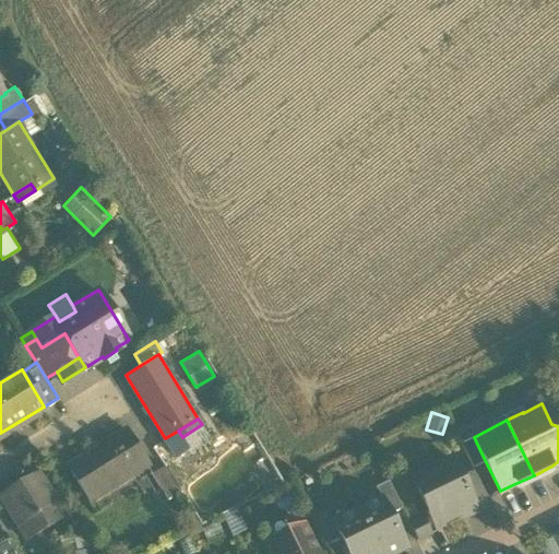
[(473,463),(484,458),(474,437),(467,423),(455,428),(473,463)]
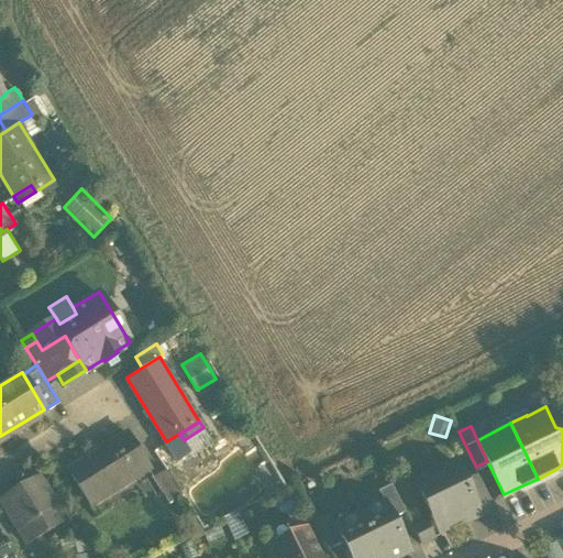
[(67,466),(90,503),(91,503),(88,498),(116,481),(119,485),(151,467),(127,428),(67,466)]
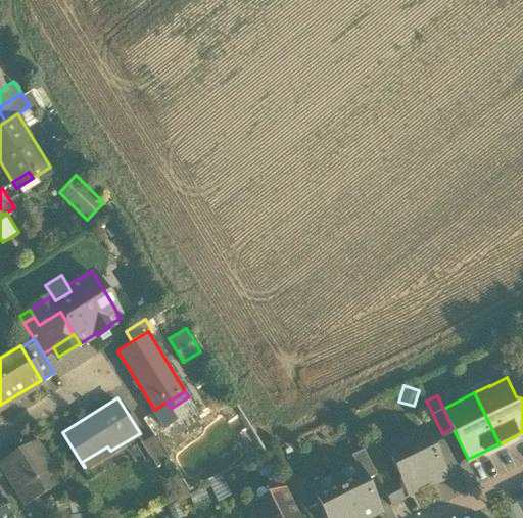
[(171,409),(167,403),(154,410),(163,424),(175,417),(171,409)]
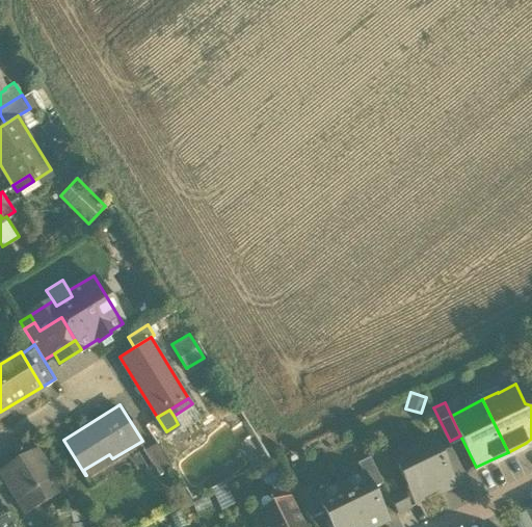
[(437,485),(439,484),(434,475),(447,469),(439,451),(430,435),(401,448),(408,462),(399,466),(400,470),(407,483),(414,479),(421,493),(437,485)]
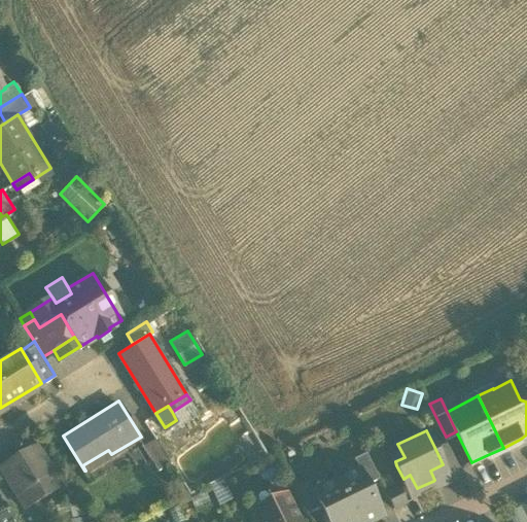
[(142,444),(157,468),(171,460),(154,437),(142,444)]
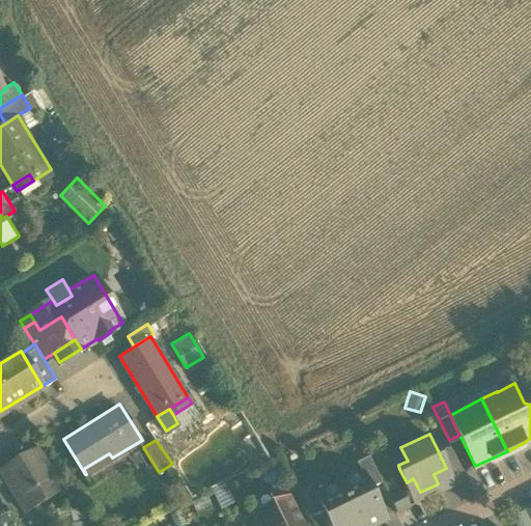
[(450,444),(438,450),(446,468),(450,477),(438,483),(437,485),(440,491),(467,477),(450,444)]
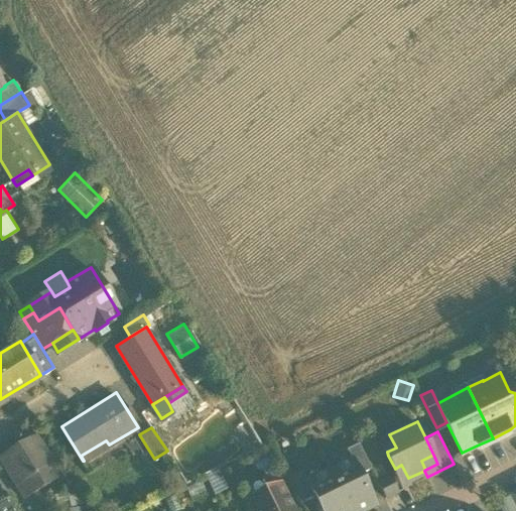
[(0,455),(0,456),(24,496),(58,475),(33,434),(0,455)]
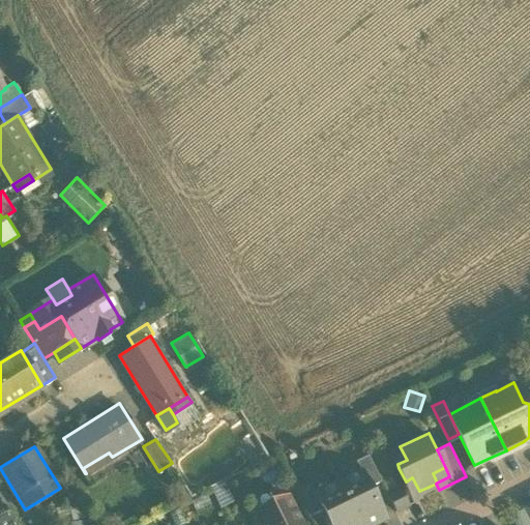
[(390,450),(398,464),(407,460),(400,446),(390,450)]
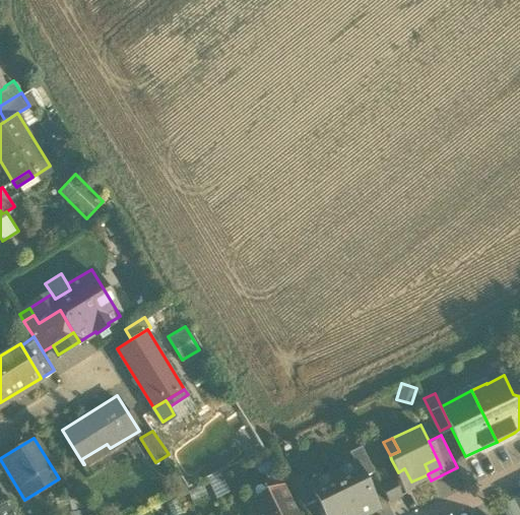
[(383,463),(391,459),(390,455),(383,442),(375,446),(383,463)]
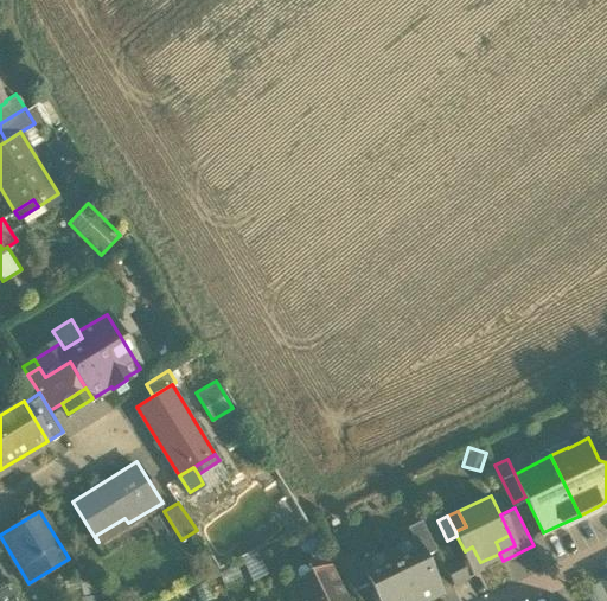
[(95,536),(98,542),(128,523),(125,518),(95,536)]
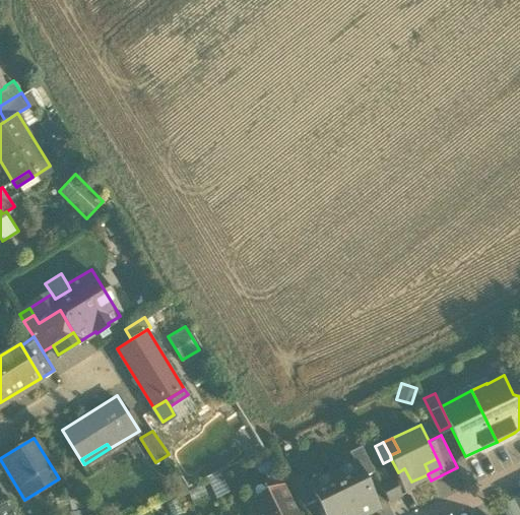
[(355,460),(363,475),(373,470),(361,445),(349,450),(354,461),(355,460)]
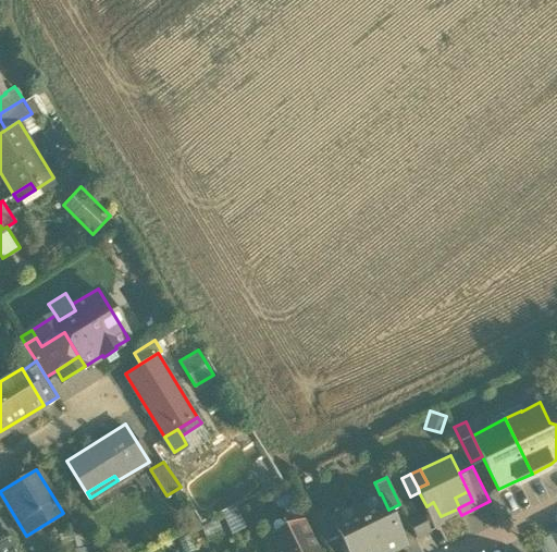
[(472,501),(468,491),(455,498),(459,507),(472,501)]
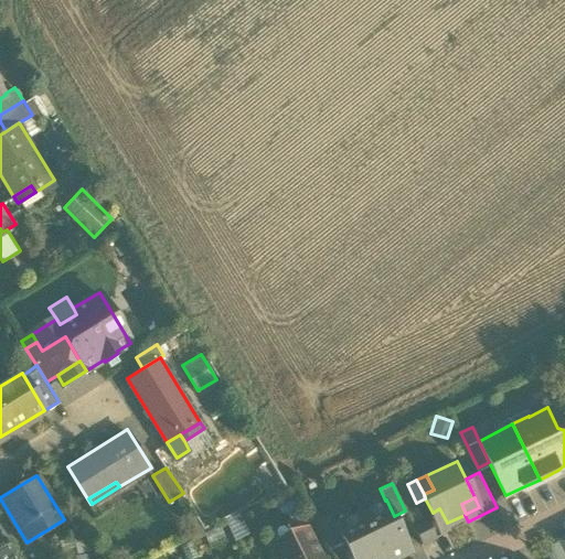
[(385,501),(361,512),(383,558),(391,558),(411,549),(394,516),(386,500),(385,501)]
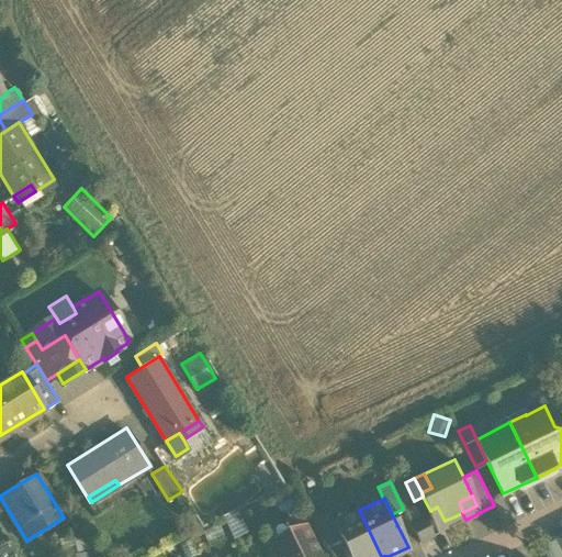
[(437,525),(445,521),(437,507),(430,511),(437,525)]
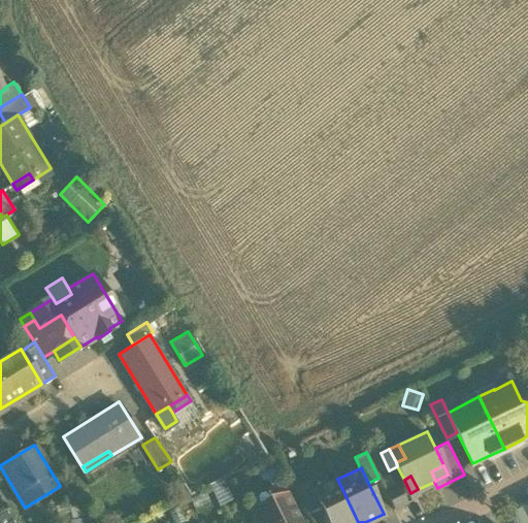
[(209,484),(219,503),(232,497),(223,478),(209,484)]
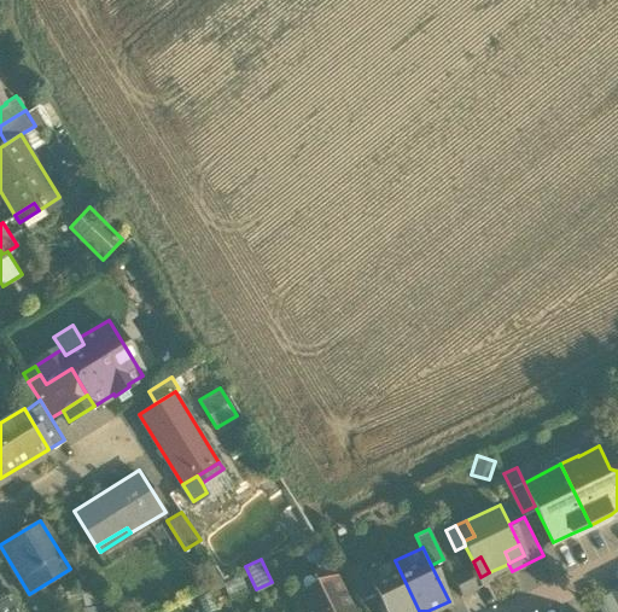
[(362,598),(375,592),(367,575),(368,573),(362,560),(348,567),(362,598)]
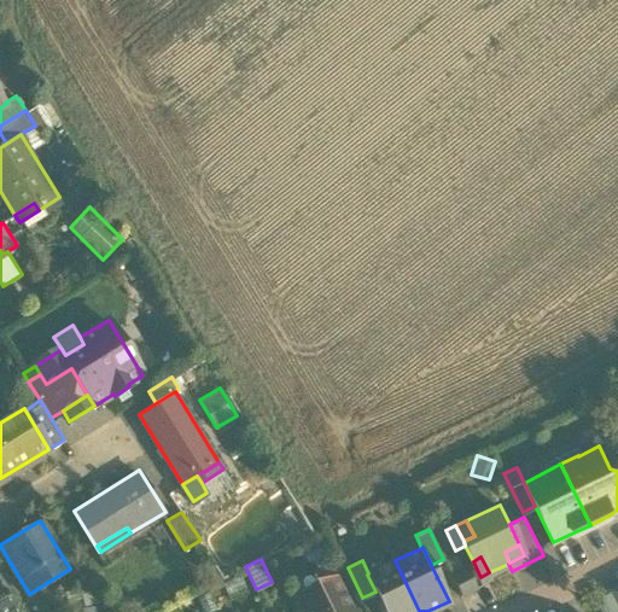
[(419,611),(395,560),(368,573),(367,575),(375,592),(385,611),(419,611)]
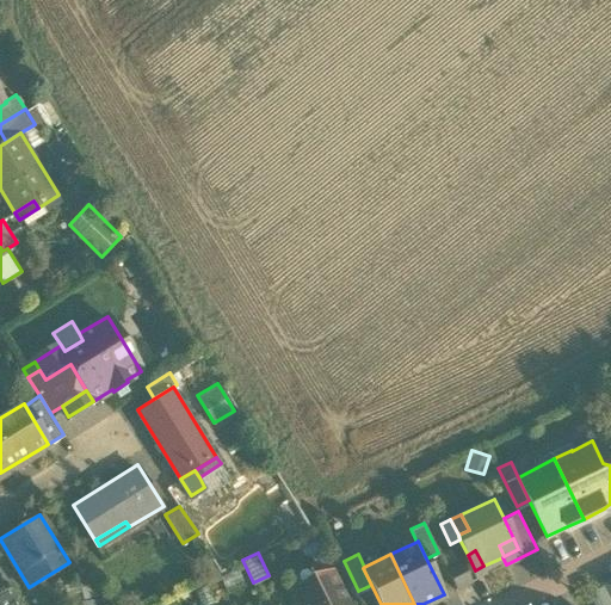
[(448,570),(456,586),(469,580),(461,565),(448,570)]
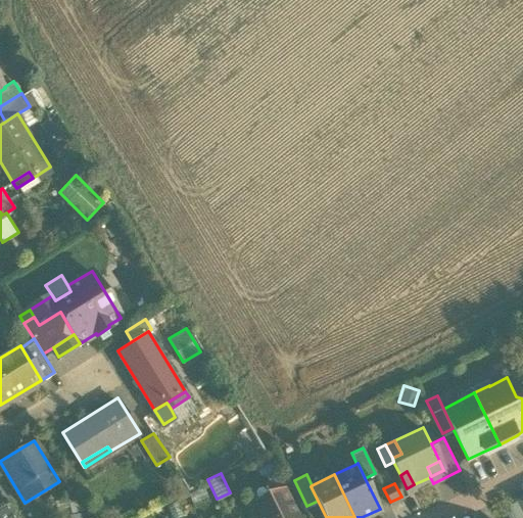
[(251,504),(257,517),(298,517),(284,488),(251,504)]
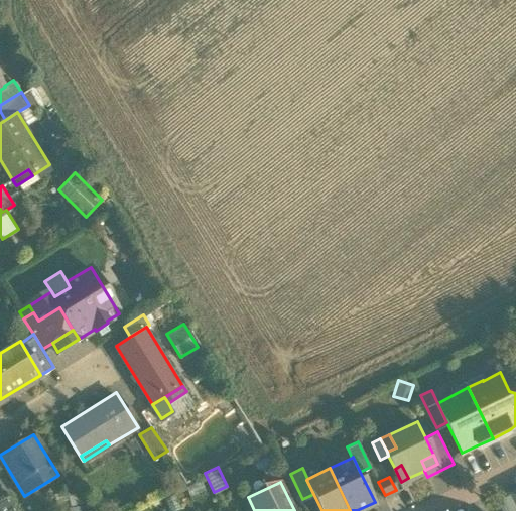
[(505,510),(515,510),(515,505),(510,493),(499,498),(505,510)]
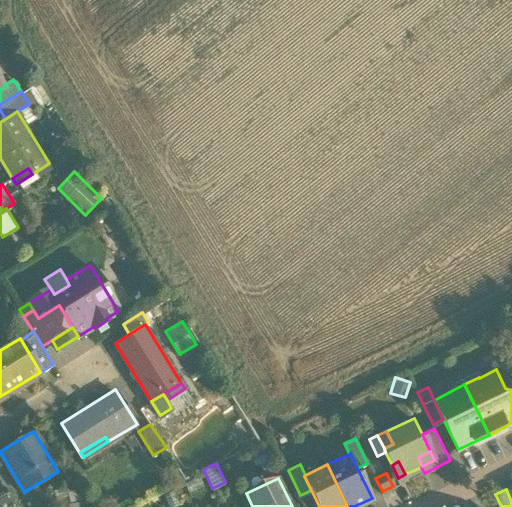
[(0,495),(0,506),(17,506),(9,491),(0,495)]
